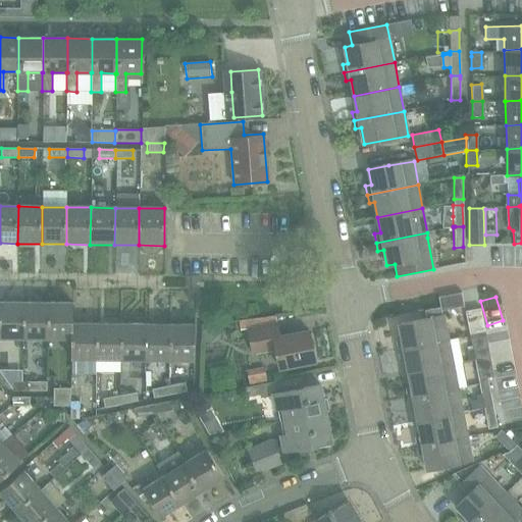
[(0,337),(22,338),(22,302),(0,302),(0,337)]
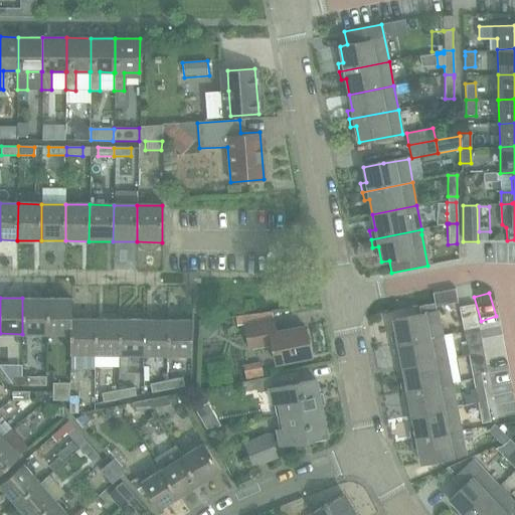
[(22,334),(46,334),(46,299),(22,298),(22,334)]
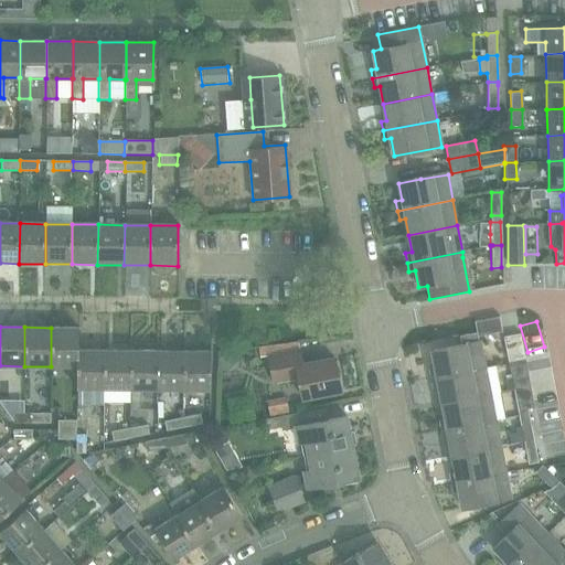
[(76,350),(77,350),(78,328),(51,328),(51,366),(74,366),(76,368),(76,350)]
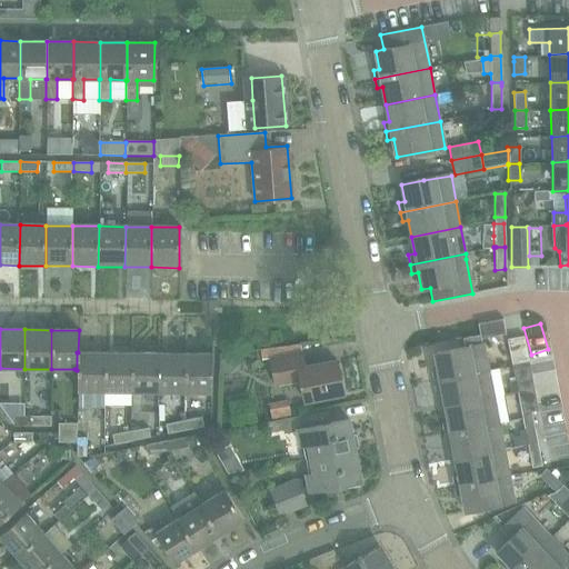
[(470,338),(462,339),(465,348),(482,345),(480,338),(480,336),(470,338)]
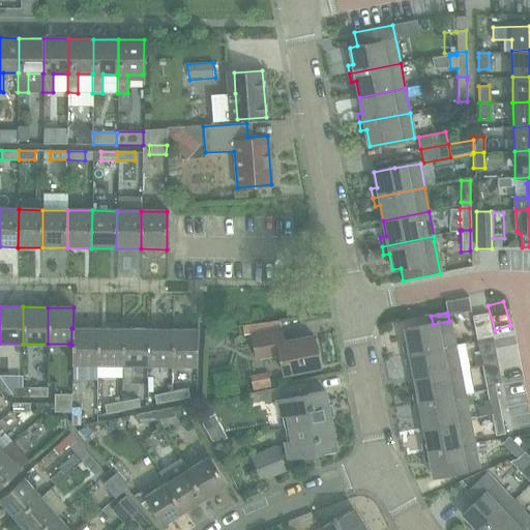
[(480,315),(472,317),(471,317),(475,337),(484,336),(480,315)]
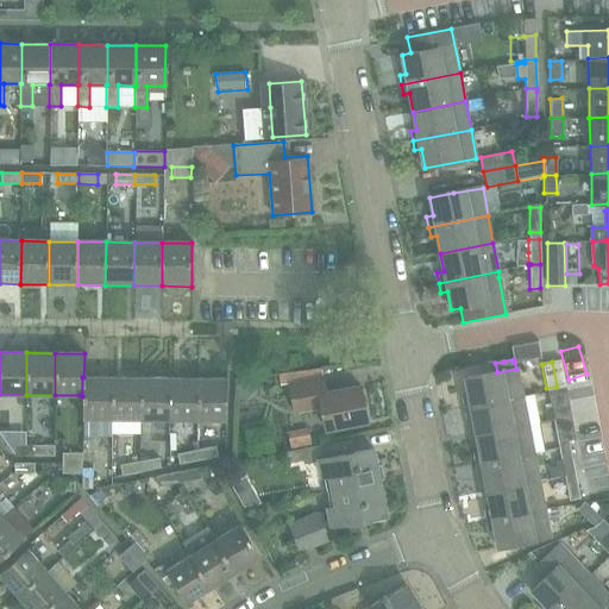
[(464,409),(521,397),(516,369),(497,372),(464,380),(468,397),(462,399),(464,409)]
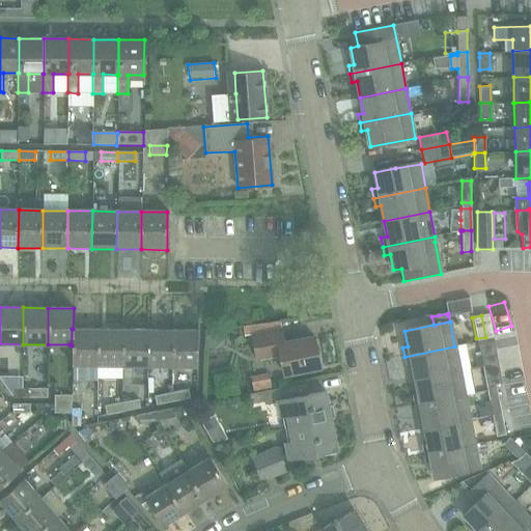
[(269,324),(243,326),(245,335),(251,334),(269,331),(280,329),(278,323),(269,324)]
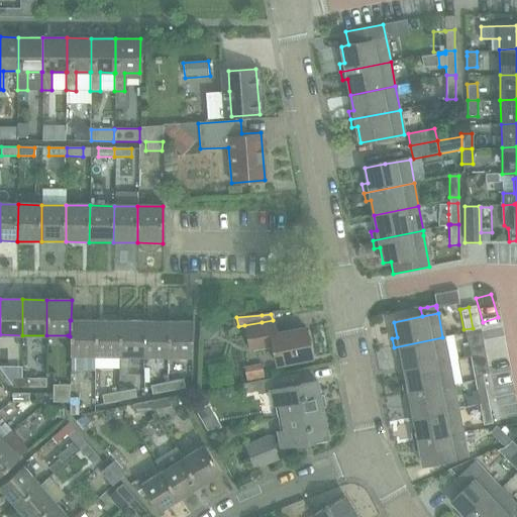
[(70,336),(68,335),(68,355),(93,355),(93,320),(71,320),(70,320),(70,336)]
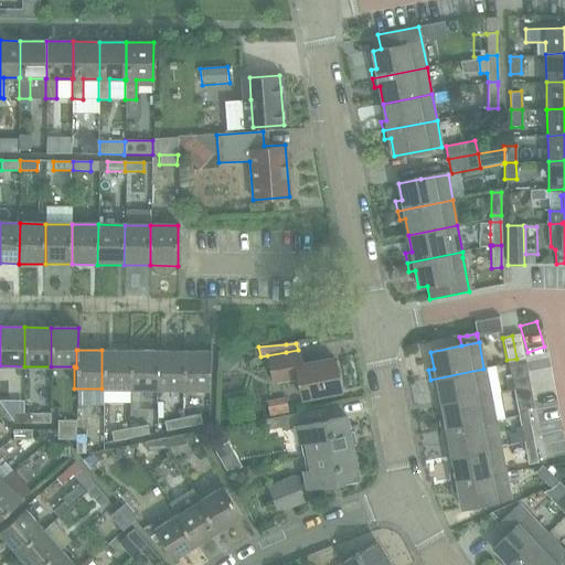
[(102,388),(128,388),(128,351),(102,350),(102,388)]
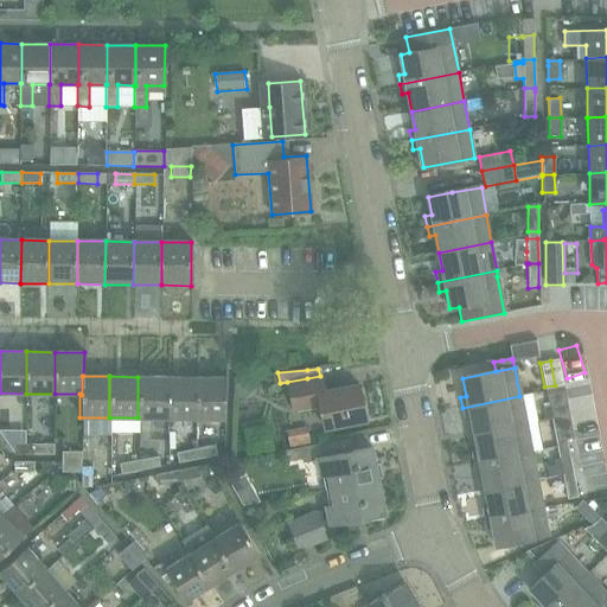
[(325,428),(343,425),(365,420),(358,384),(323,391),(320,376),(307,378),(287,382),(293,411),(321,407),(325,428)]
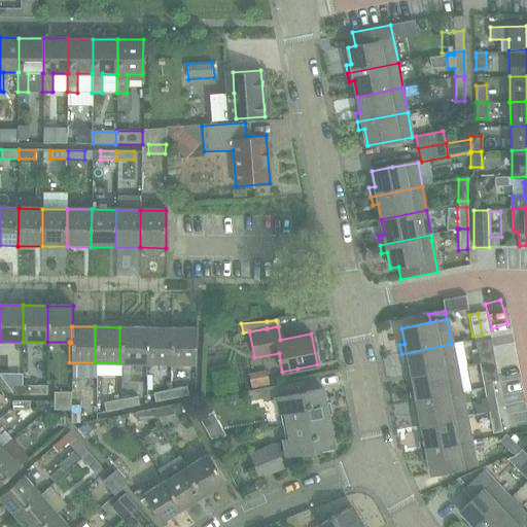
[(119,362),(144,363),(145,327),(119,327),(119,362)]
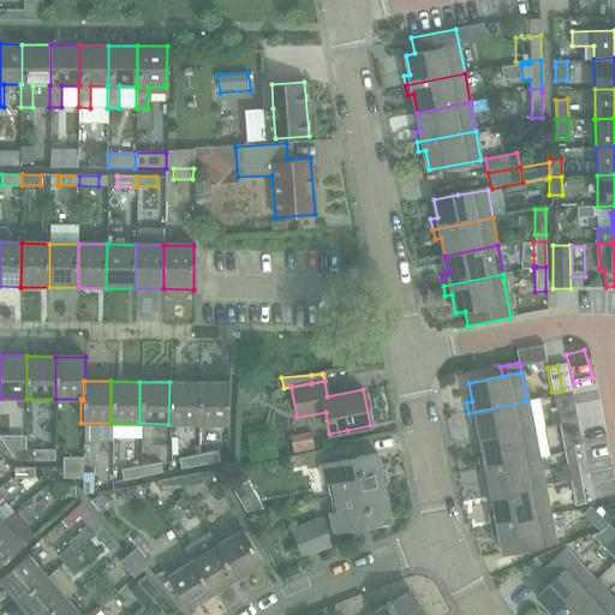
[(168,424),(198,424),(198,382),(169,382),(168,424)]
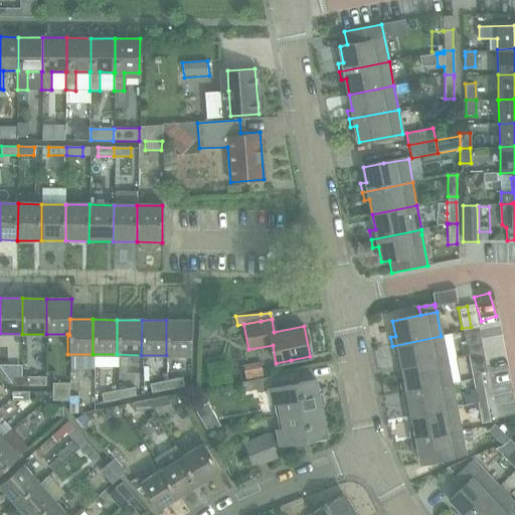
[(190,355),(191,321),(166,320),(166,355),(190,355)]
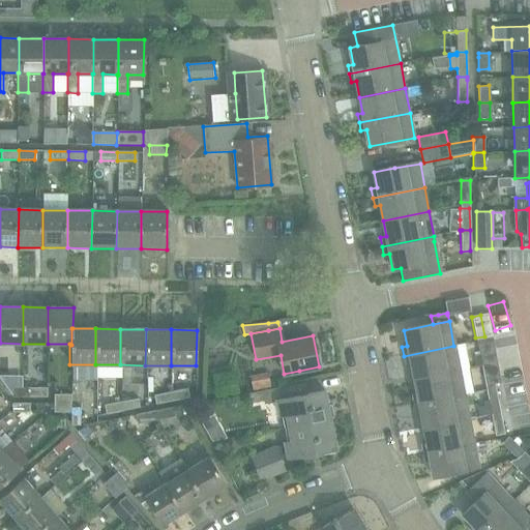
[(481,366),(497,363),(493,341),(477,344),(481,366)]
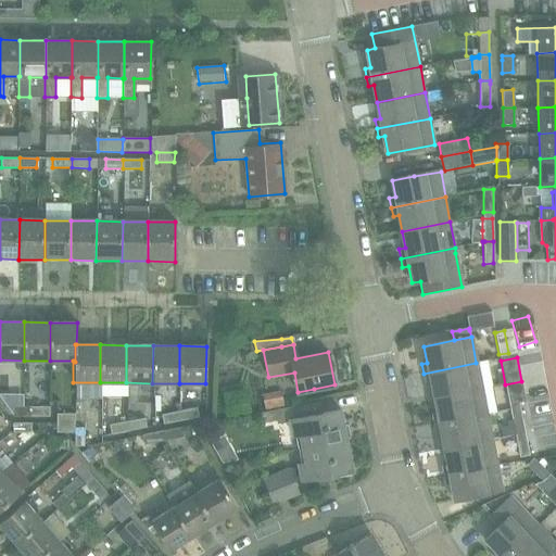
[(433,397),(481,389),(476,363),(424,374),(425,382),(430,381),(433,397)]
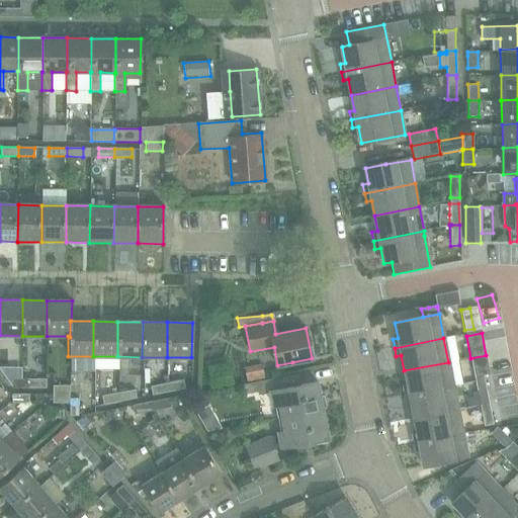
[(486,355),(470,358),(473,377),(489,374),(486,355)]
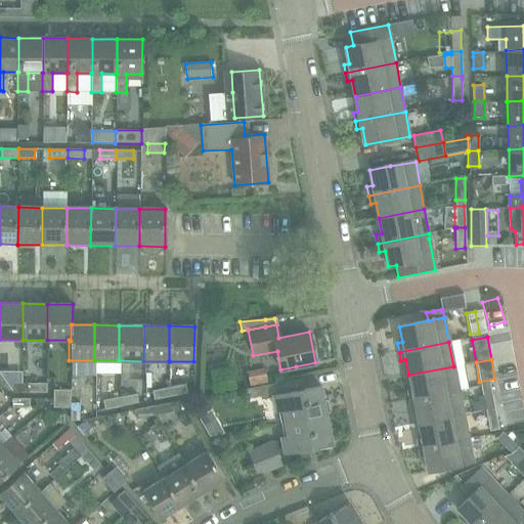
[(406,391),(408,400),(457,391),(453,366),(408,375),(411,390),(406,391)]
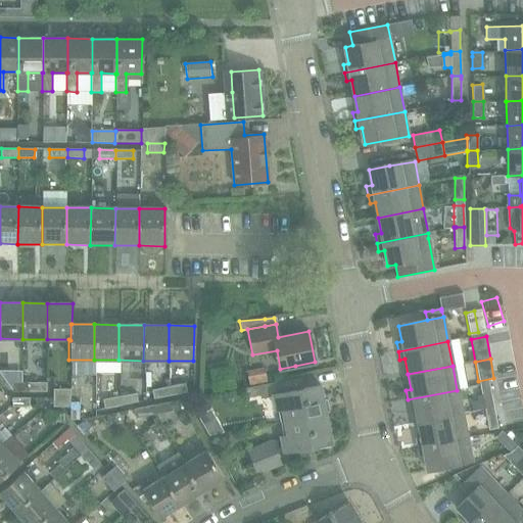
[(25,380),(40,381),(40,372),(25,371),(25,380)]
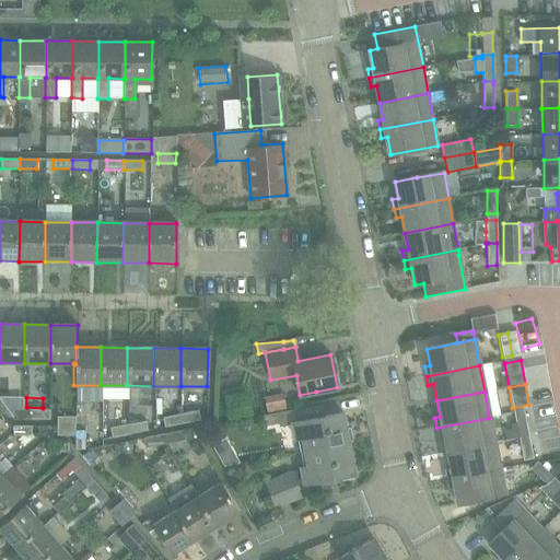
[(302,436),(305,451),(346,442),(341,413),(307,420),(305,407),(261,416),(264,427),(278,424),(279,428),(292,424),(294,438),(302,436)]
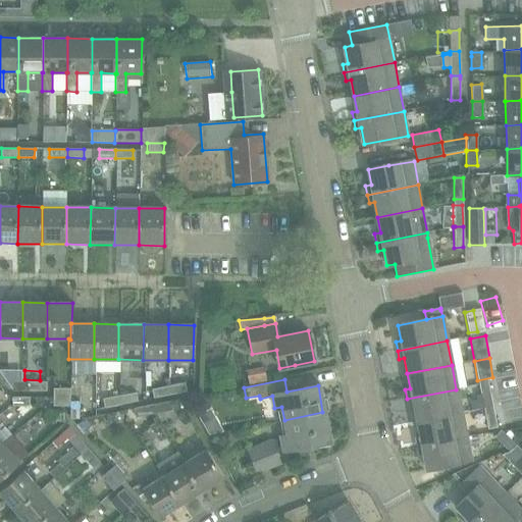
[(167,385),(169,396),(187,393),(185,382),(167,385)]
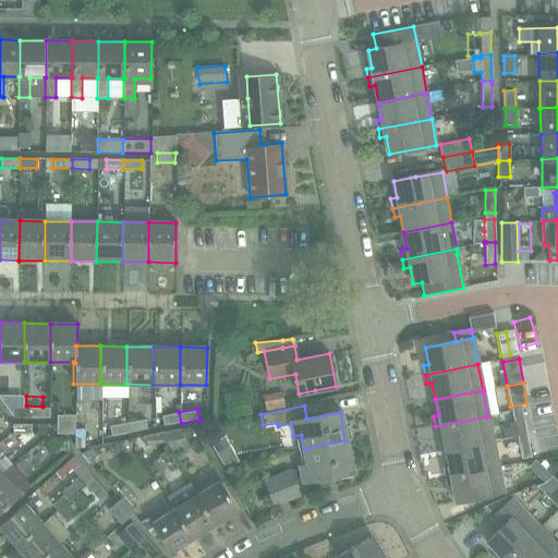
[(181,423),(179,412),(160,415),(162,426),(181,423)]
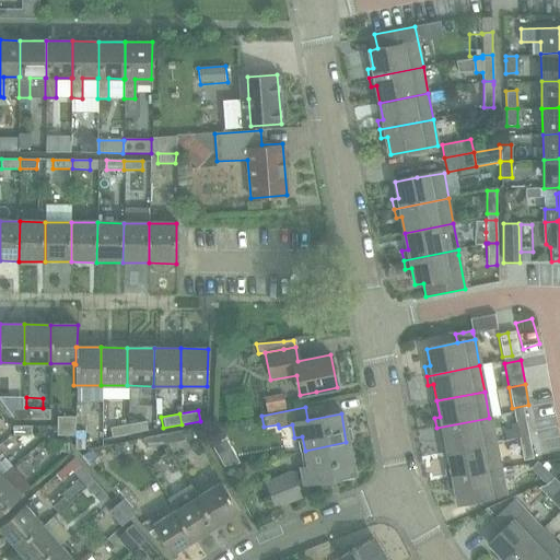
[(514,417),(518,439),(528,436),(524,415),(514,417)]
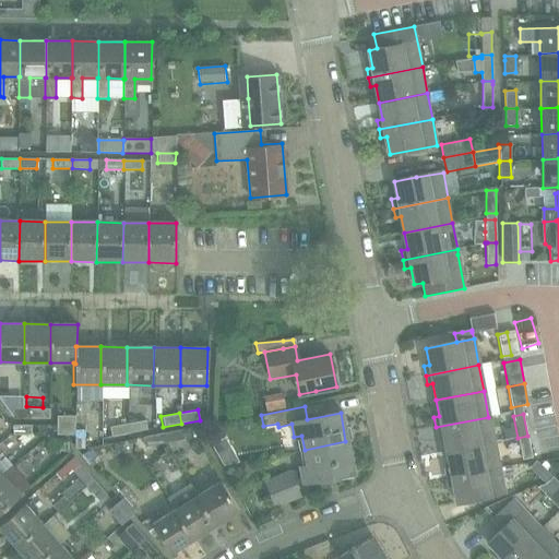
[(73,430),(73,415),(55,416),(55,433),(73,433),(73,430)]
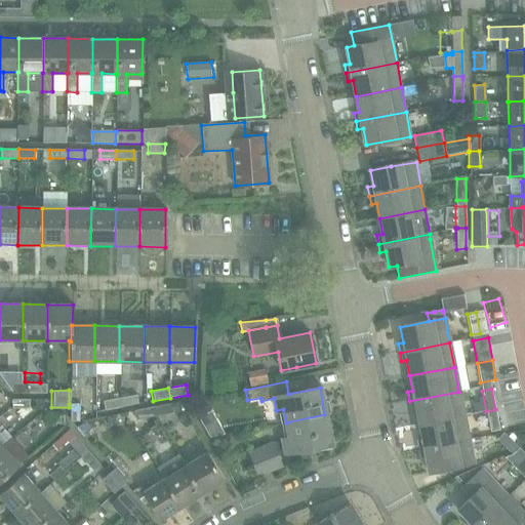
[(415,407),(418,423),(463,415),(458,392),(409,401),(410,408),(415,407)]
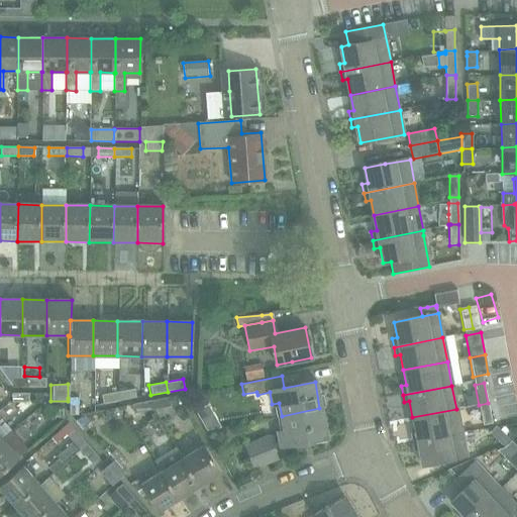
[(117,391),(118,401),(135,398),(133,388),(117,391)]
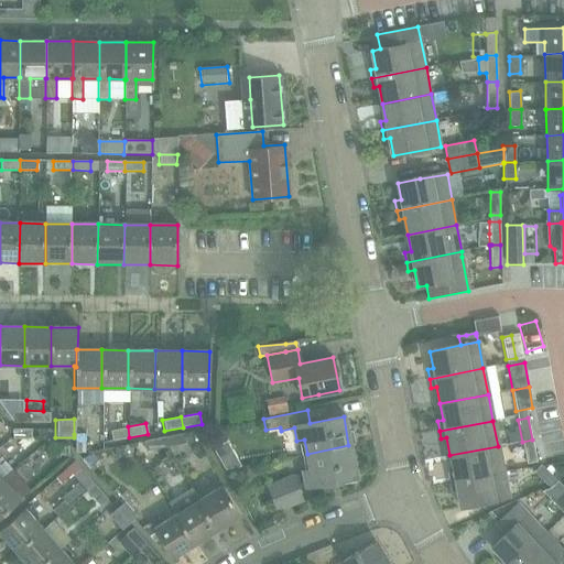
[(129,437),(128,426),(110,430),(111,440),(129,437)]
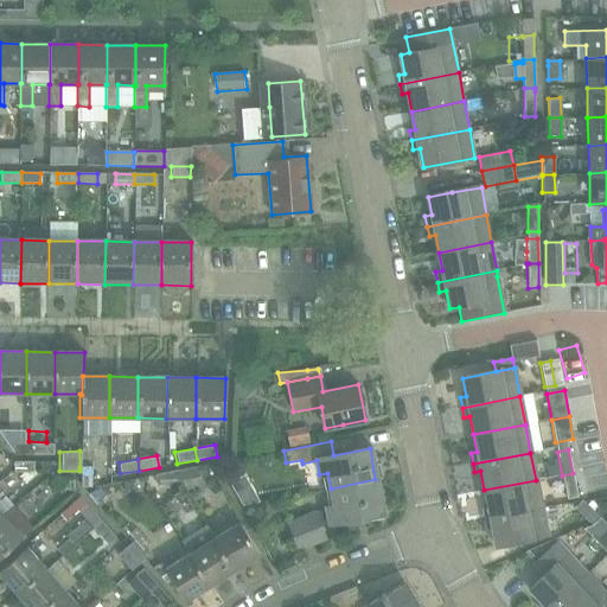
[(33,471),(33,460),(13,460),(13,471),(33,471)]
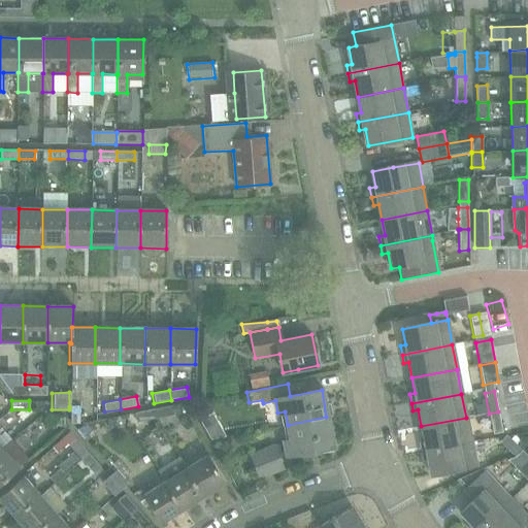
[(69,406),(69,409),(69,423),(78,423),(78,406),(69,406)]
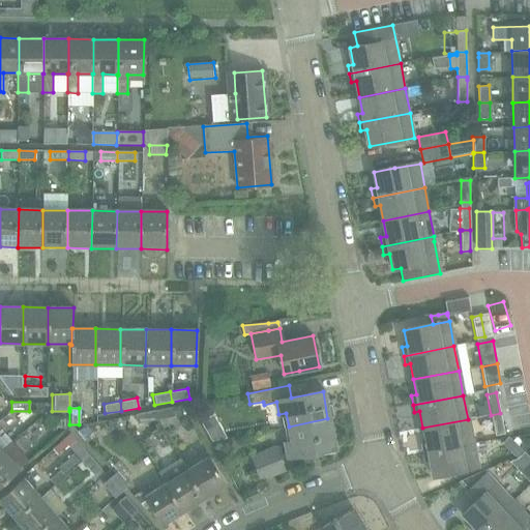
[(153,411),(155,419),(174,416),(173,408),(153,411)]
